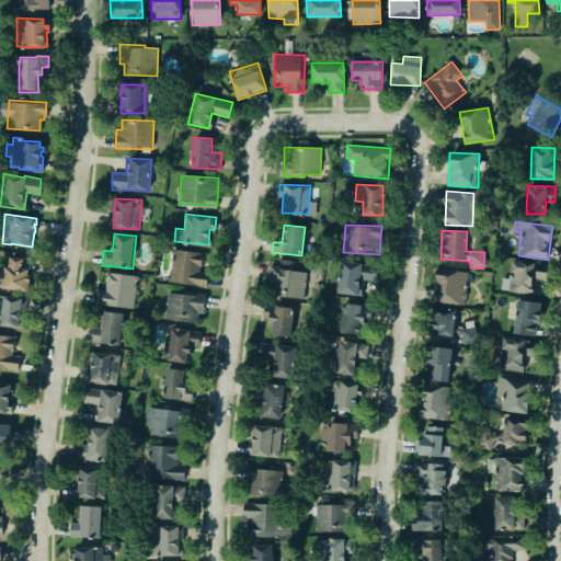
[(201,272),(203,252),(172,250),(170,283),(207,286),(208,272),(201,272)]
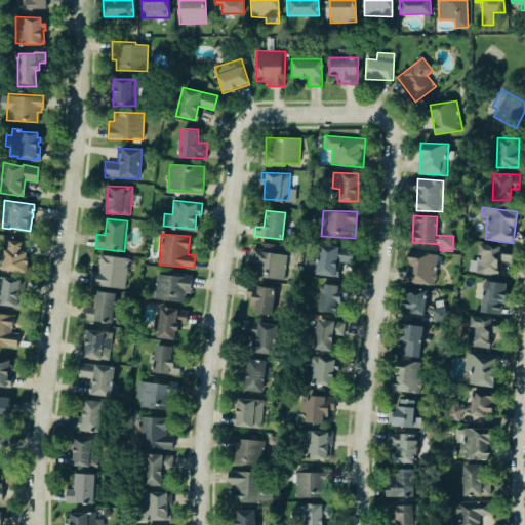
[(8,239),(21,240),(21,239),(26,240),(25,246),(24,250),(26,250),(26,255),(28,256),(26,271),(1,268),(4,247),(8,247),(8,239)]
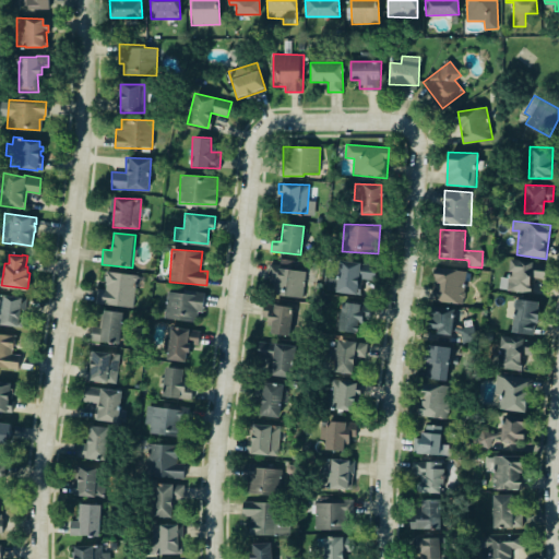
[(532,293),(534,278),(545,280),(546,263),(510,259),(508,277),(500,276),(499,289),(532,293)]
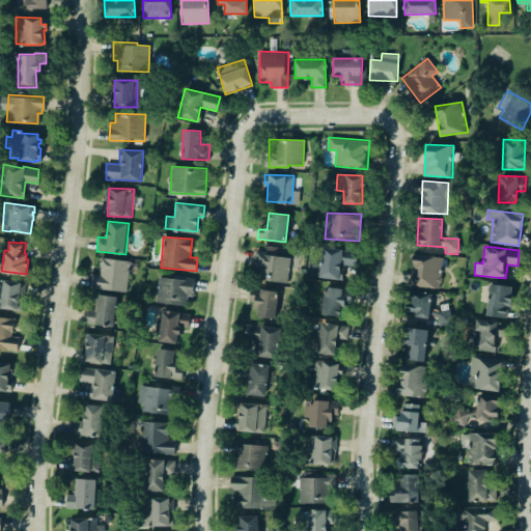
[(344,266),(356,267),(358,251),(323,247),(319,278),(342,280),(344,266)]
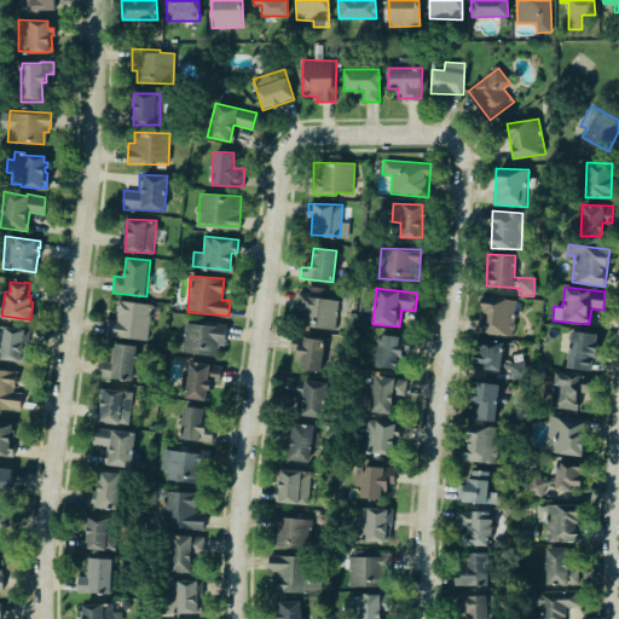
[(335,329),(337,299),(299,294),(296,325),(335,329)]
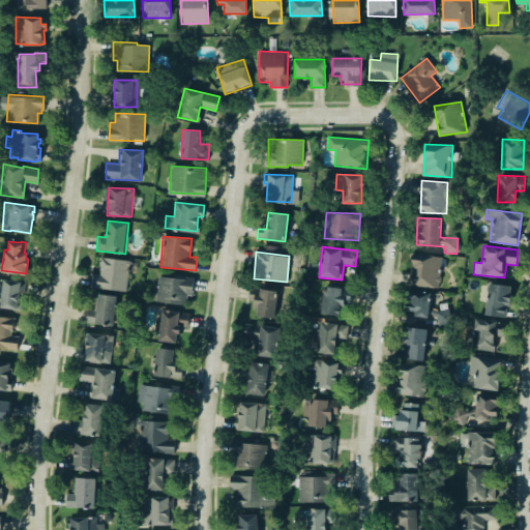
[(411,285),(438,288),(440,266),(441,266),(442,256),(414,253),(411,285)]
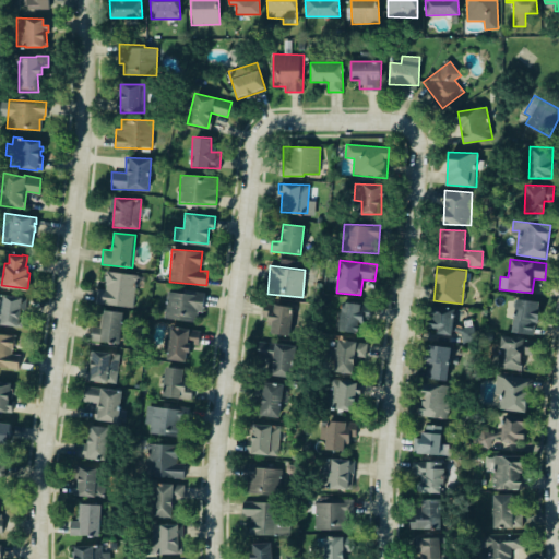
[(133,307),(137,274),(106,271),(104,288),(96,288),(95,304),(133,307)]
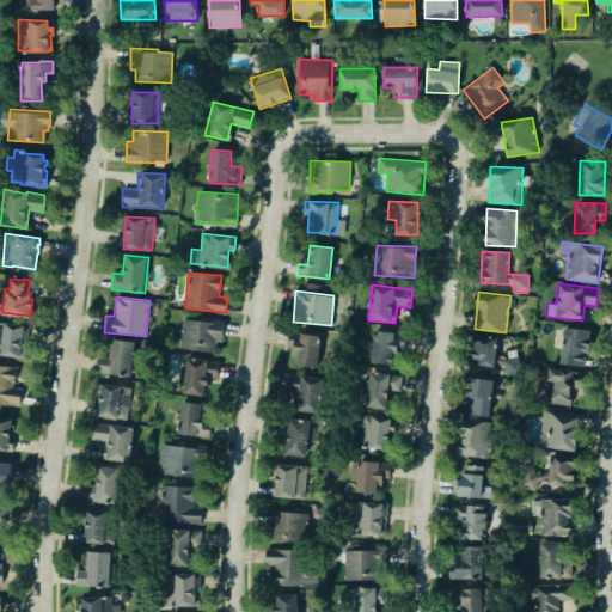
[(182,318),(181,349),(215,350),(216,341),(224,342),(224,320),(182,318)]
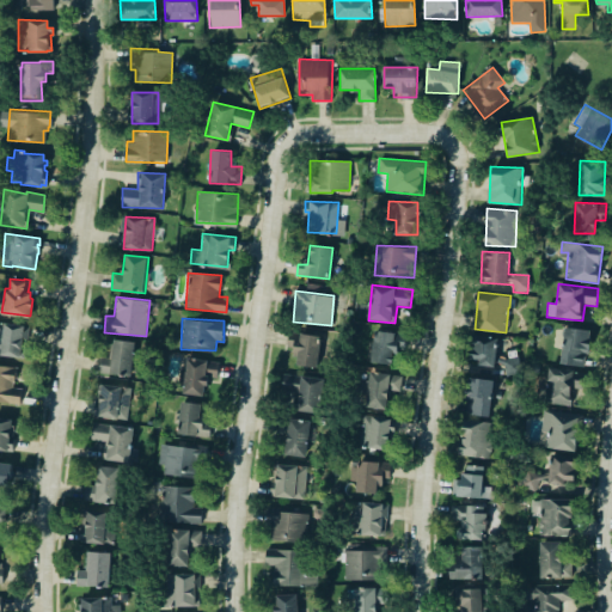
[(0,320),(4,322),(4,320),(24,323),(23,338),(26,338),(24,352),(20,352),(19,355),(0,353),(0,320)]
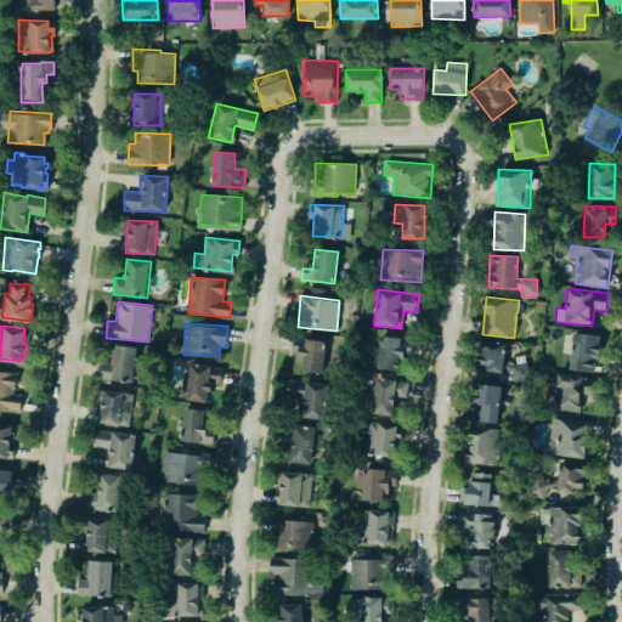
[(599,335),(575,332),(570,368),(594,372),(599,335)]
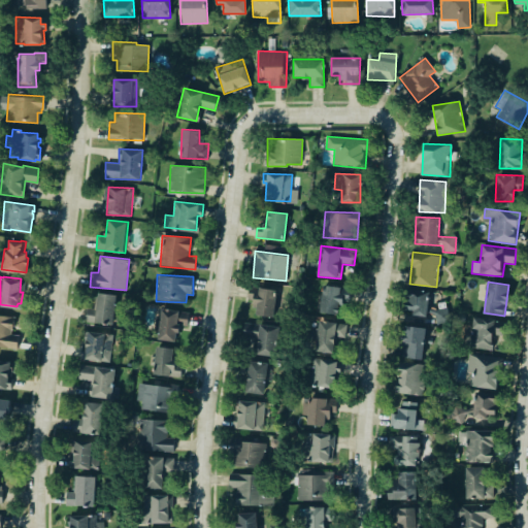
[(321,312),(338,314),(338,300),(350,301),(351,287),(322,286),(321,312)]
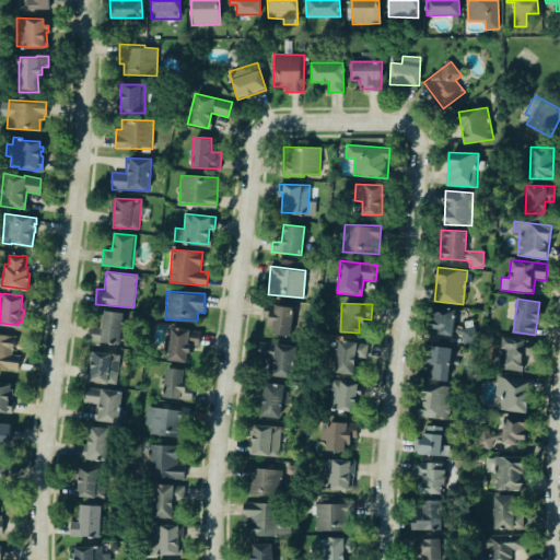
[(293,336),(296,307),(265,304),(264,311),(269,311),(268,325),(272,325),(271,335),(293,336)]
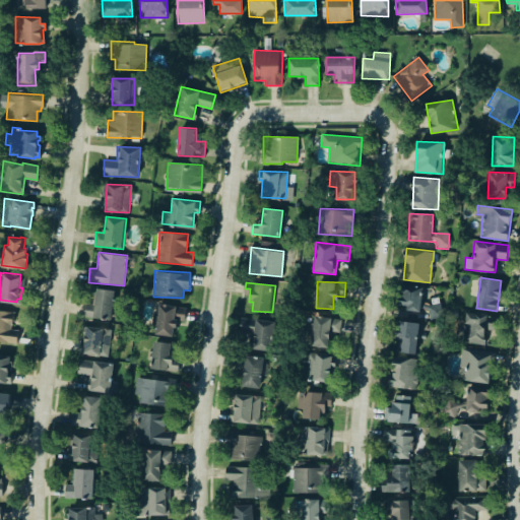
[(399,309),(420,309),(421,286),(401,285),(399,309)]
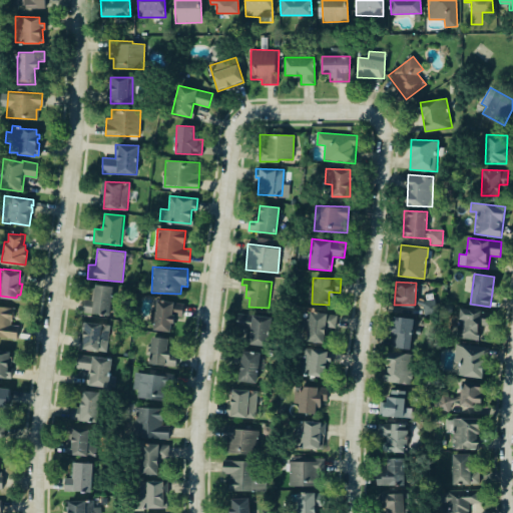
[(83,312),(109,316),(113,287),(95,284),(93,297),(85,296),(83,312)]
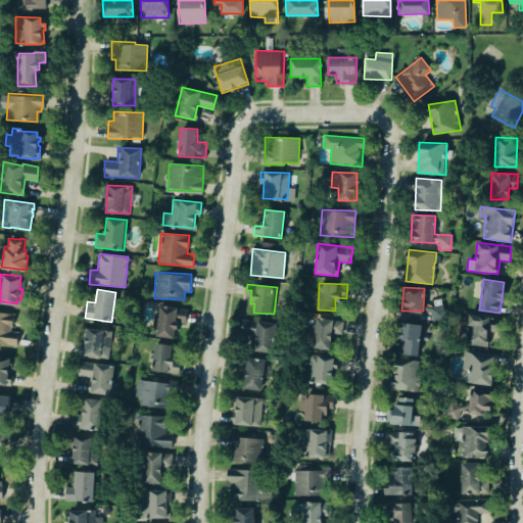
[(423,313),(439,318),(442,308),(425,303),(423,313)]
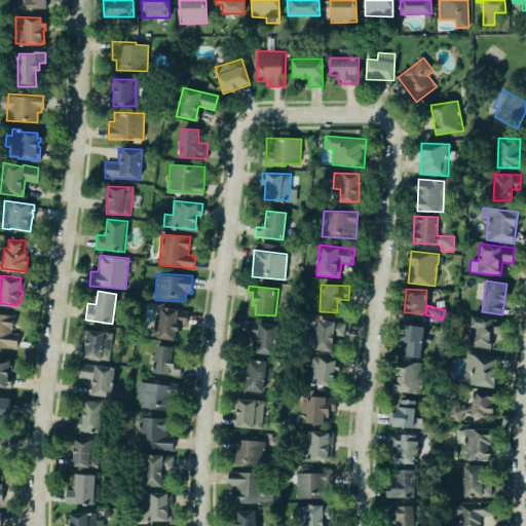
[(179,324),(186,325),(188,311),(161,307),(156,337),(176,341),(179,324)]
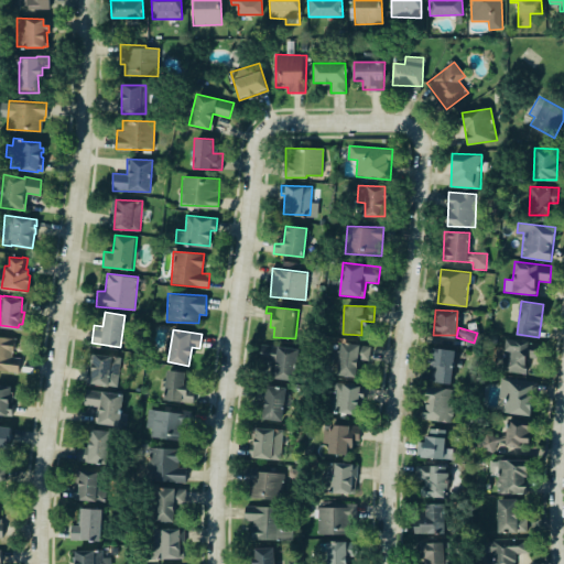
[(0,335),(13,337),(11,356),(20,357),(19,371),(0,368),(0,335)]
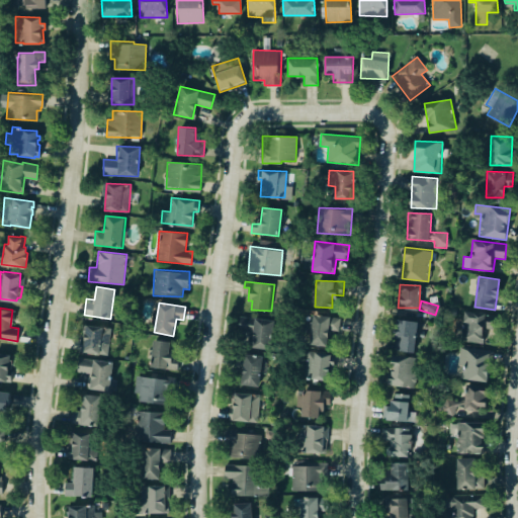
[(487,343),(488,324),(485,324),(485,313),(463,312),(461,341),(487,343)]
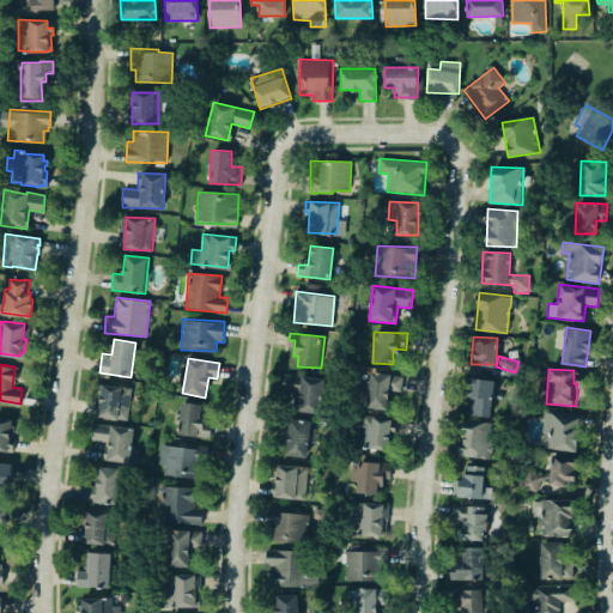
[(401,394),(402,375),(370,372),(366,407),(388,410),(389,393),(401,394)]
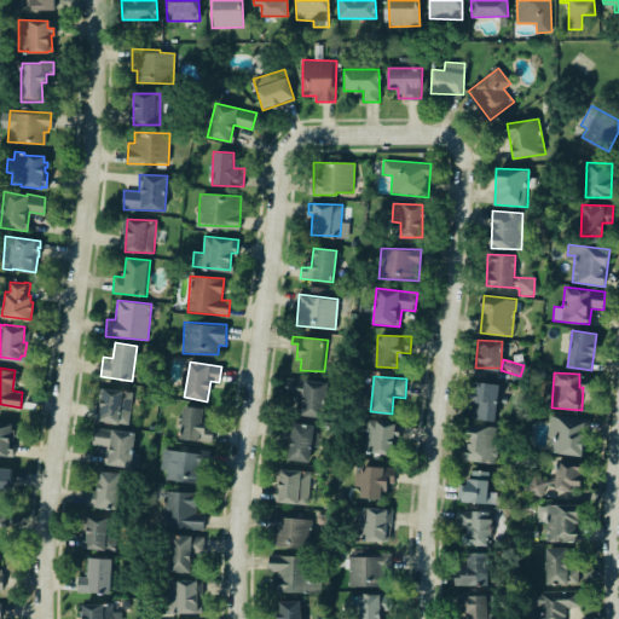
[(285,397),(299,397),(298,416),(325,417),(327,381),(287,379),(285,397)]
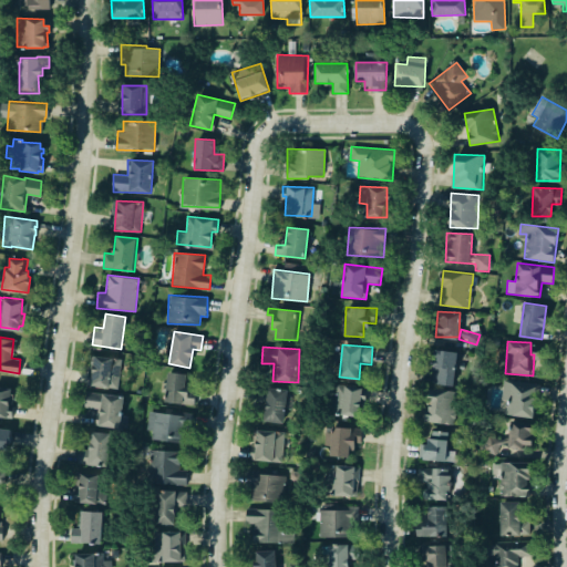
[(459,352),(433,349),(430,372),(433,372),(432,383),(454,387),(459,352)]
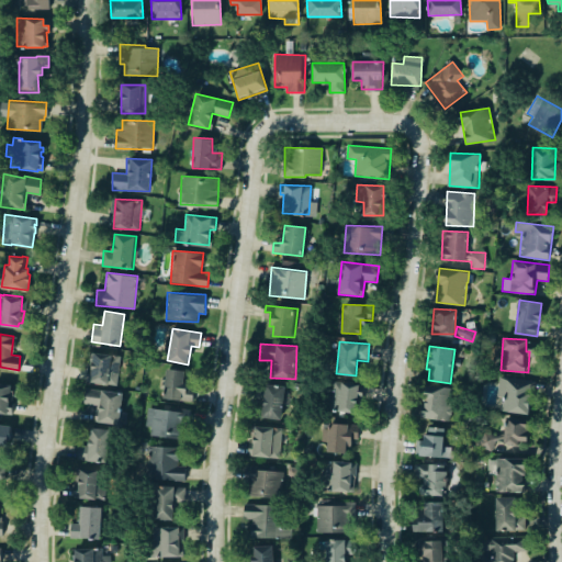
[(90,382),(117,383),(119,355),(91,353),(90,382)]
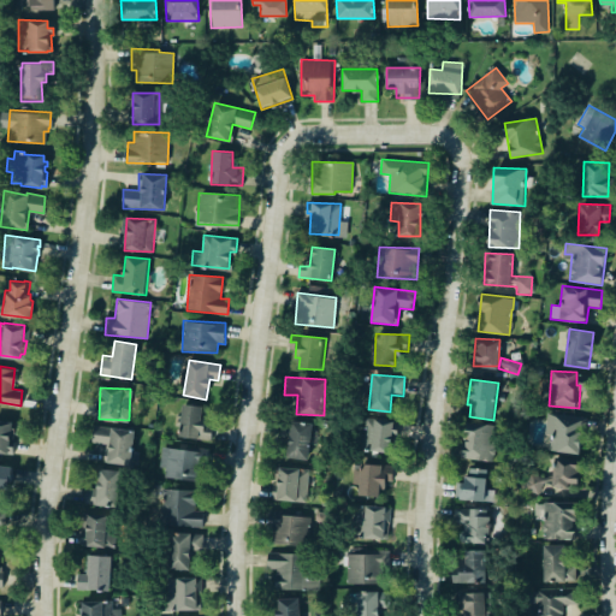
[(179,437),(211,439),(212,425),(203,424),(206,407),(182,404),(179,437)]
